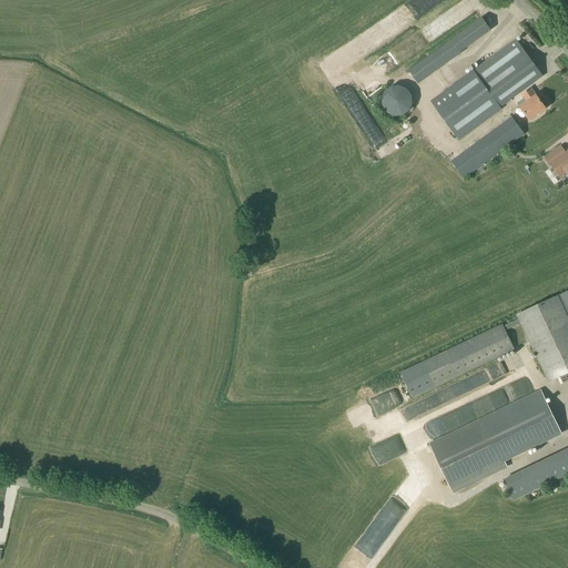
[(473,34),(477,43),(497,32),(492,23),(473,34)]
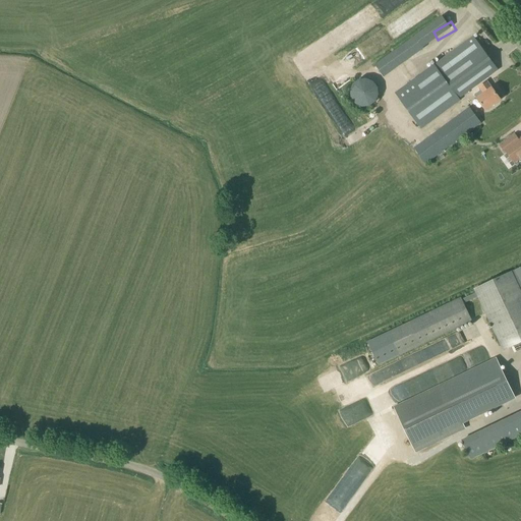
[(499,70),(473,36),(435,65),(433,64),(395,94),(421,129),(461,101),(459,99),(499,70)]
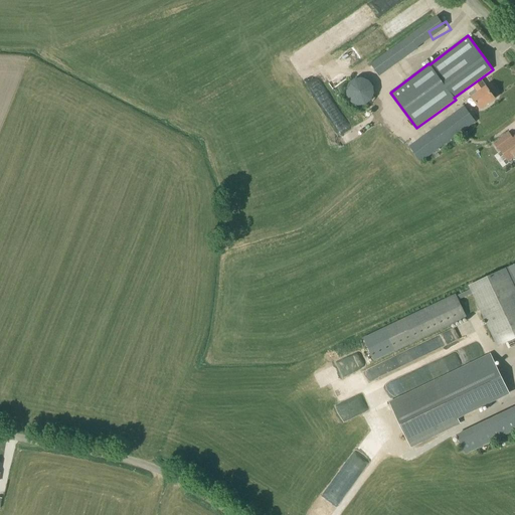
[(379,70),(383,76),(410,54),(405,49),(379,70)]
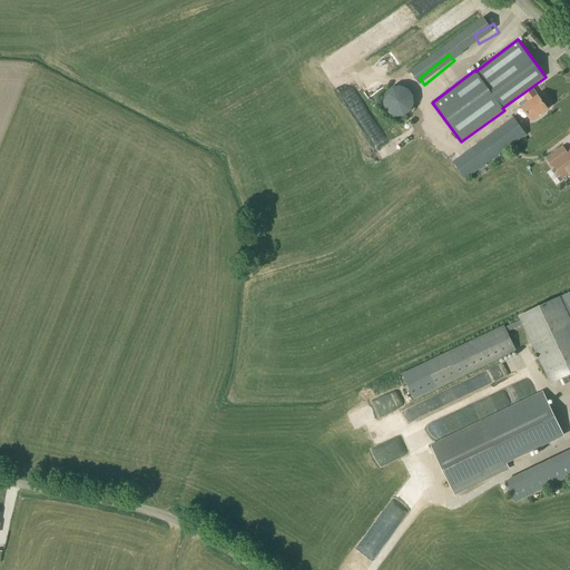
[(396,118),(404,117),(411,112),(414,104),(414,96),(409,89),(401,87),(393,87),(386,92),(383,100),(384,108),(390,115),(396,118)]
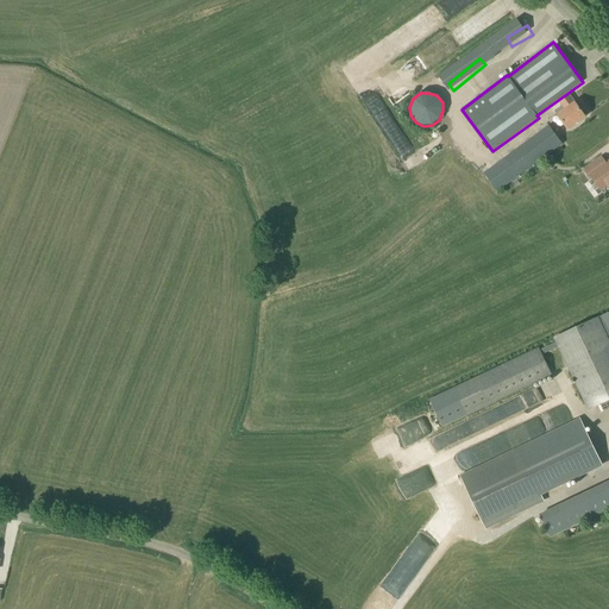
[(567,130),(585,117),(569,94),(558,102),(564,111),(557,115),(567,130)]
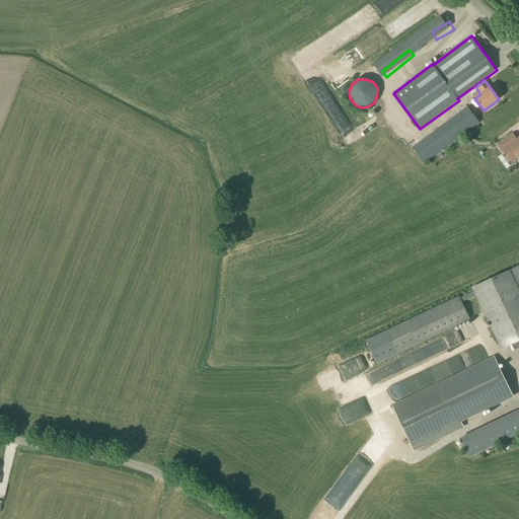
[(424,164),(479,124),(467,106),(412,148),(424,164)]
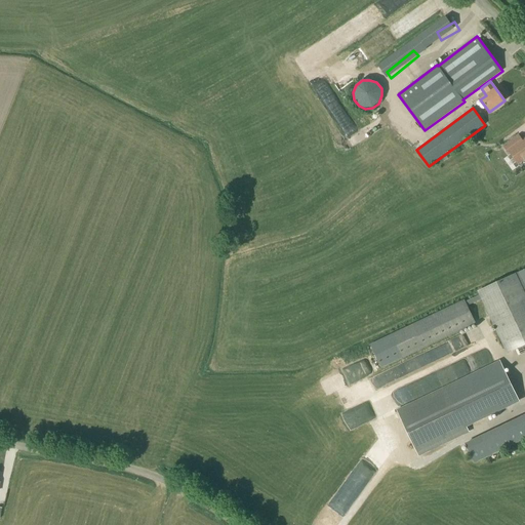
[(524,138),(523,140),(519,135),(502,147),(509,155),(515,152),(522,161),(524,158),(524,138)]
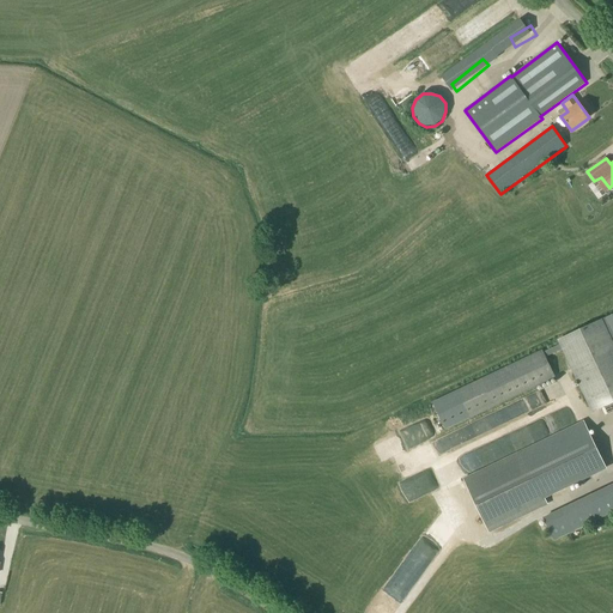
[(457,390),(432,402),(445,431),(469,419),(556,378),(546,358),(562,350),(568,363),(592,414),(612,404),(612,314),(558,340),(559,345),(544,353),(542,350),(457,390)]
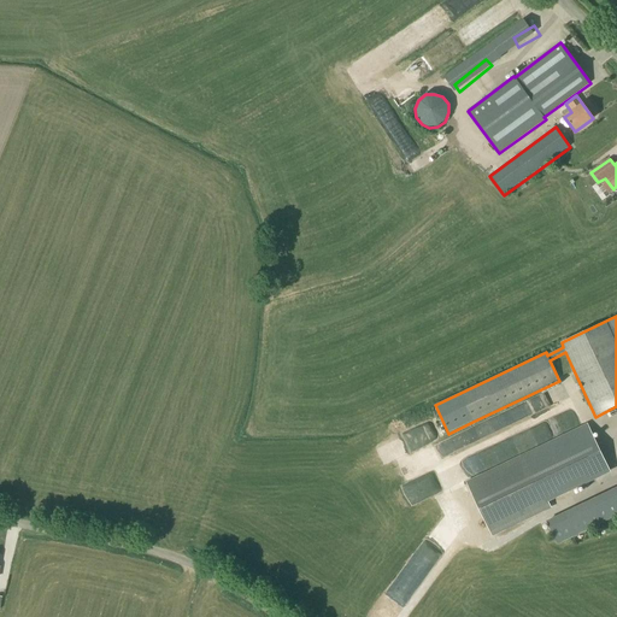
[(554,498),(610,472),(587,425),(524,456),(468,483),(492,535),(548,507),(544,497),(553,493),(554,498)]
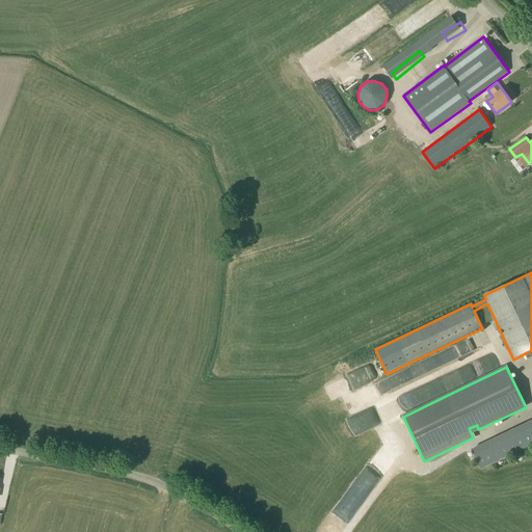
[(531,427),(477,451),(483,467),(531,447),(531,427)]
